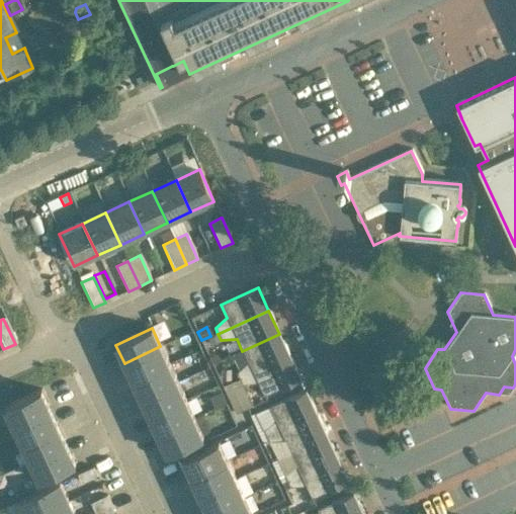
[(237,373),(239,379),(289,356),(279,334),(242,351),(231,356),(238,371),(237,373)]
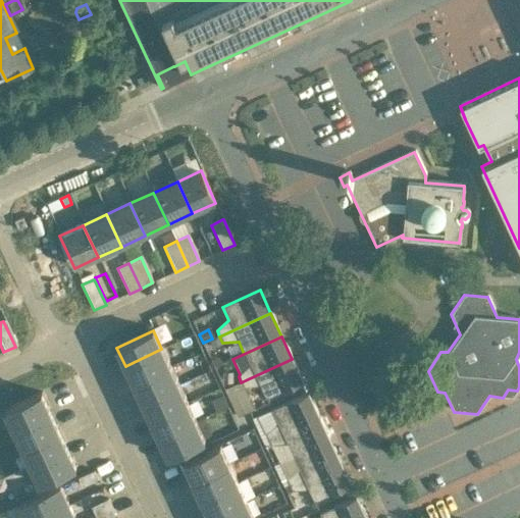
[(219,338),(208,343),(212,350),(222,345),(219,338)]
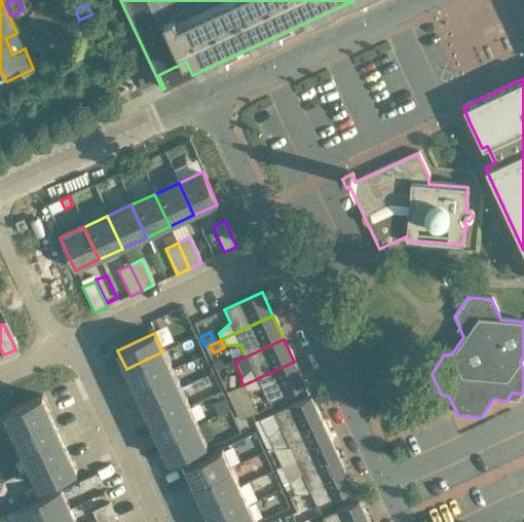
[(126,369),(135,387),(171,370),(183,365),(176,348),(163,355),(162,351),(126,369)]
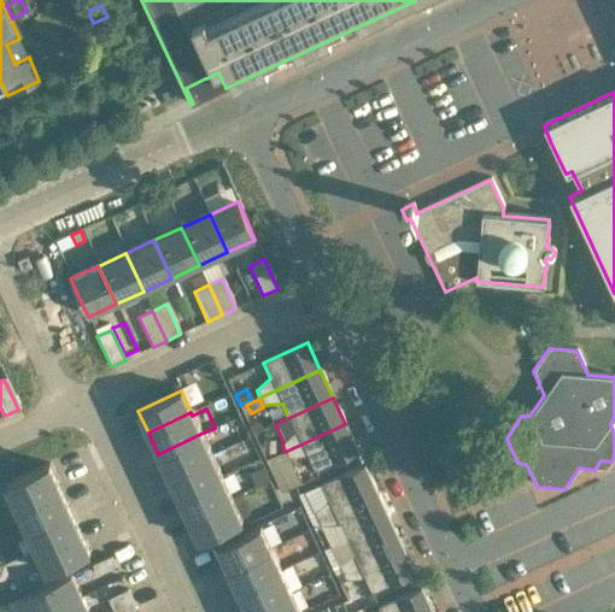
[(358,452),(345,424),(285,452),(288,459),(308,457),(314,472),(358,452)]
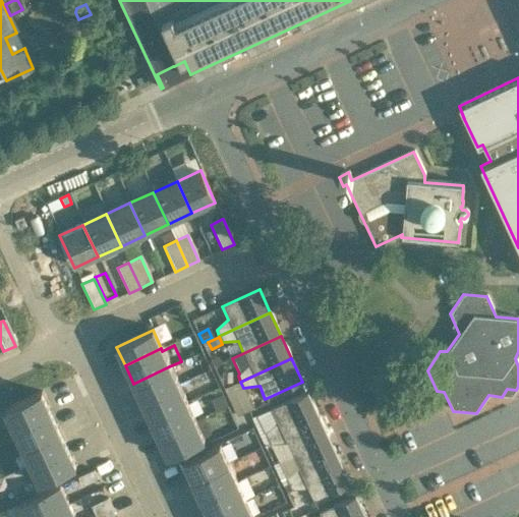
[(133,384),(141,402),(178,385),(169,366),(133,384)]
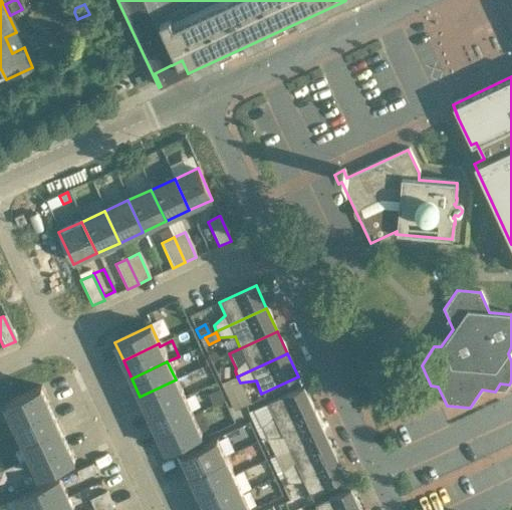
[(140,397),(149,415),(184,399),(176,379),(140,397)]
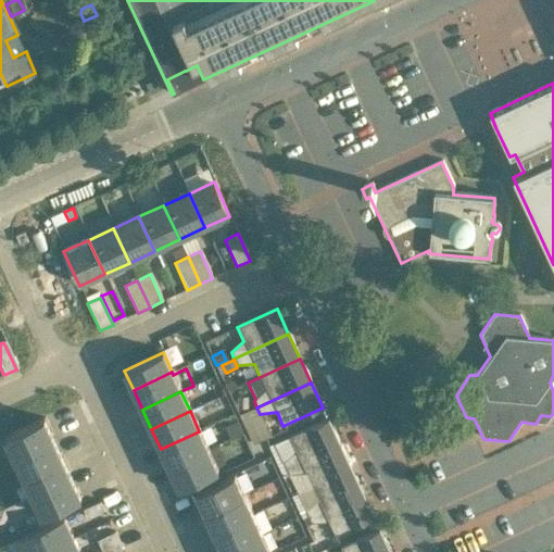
[(14,458),(52,439),(43,419),(5,438),(14,458)]
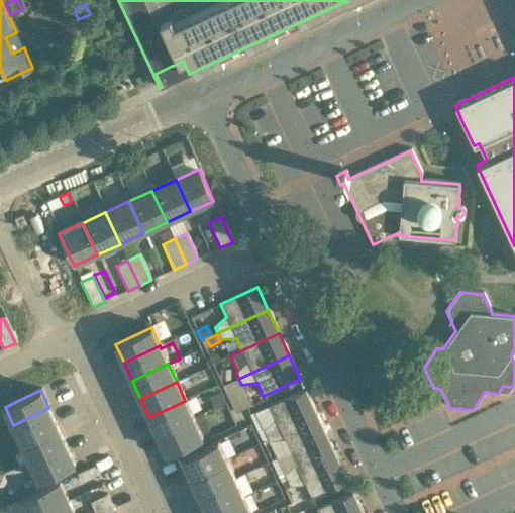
[(263,430),(266,436),(315,413),(305,390),(268,407),(274,419),(263,430)]
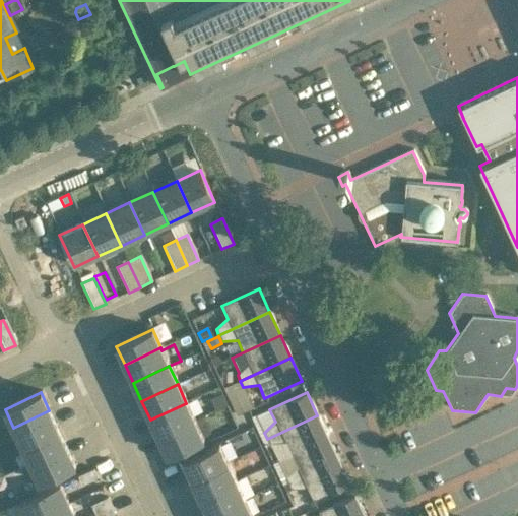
[(150,420),(158,438),(194,422),(186,403),(150,420)]
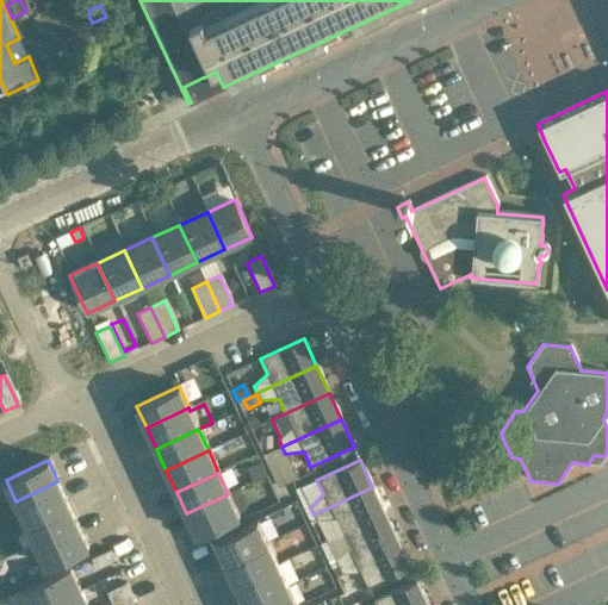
[(26,523),(68,503),(57,481),(16,501),(26,523)]
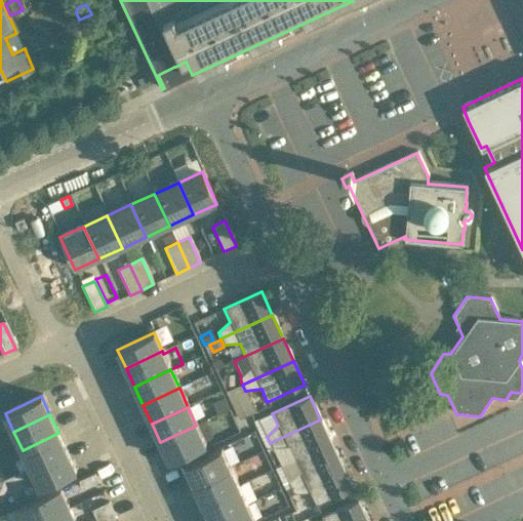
[(270,443),(273,449),(288,447),(293,459),(331,442),(320,419),(270,443)]
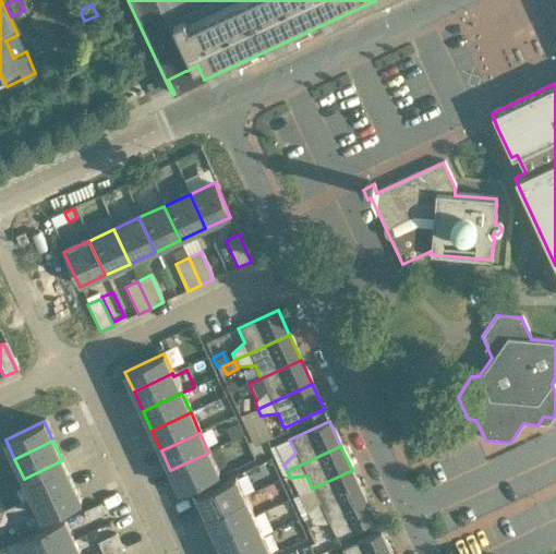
[(218,472),(208,453),(170,470),(180,490),(218,472)]
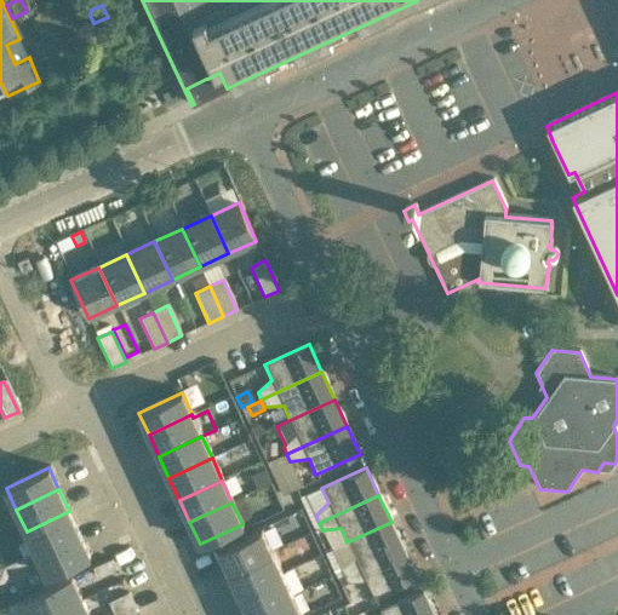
[(27,532),(36,553),(79,534),(69,511),(27,532)]
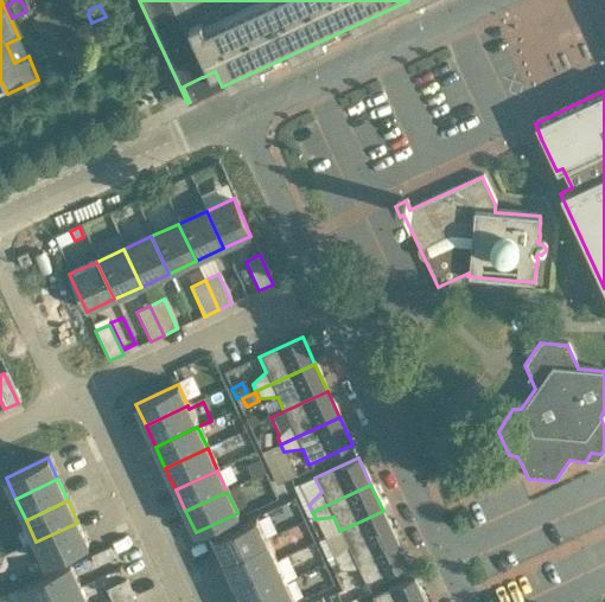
[(333,558),(337,565),(395,538),(383,511),(339,531),(346,545),(333,558)]
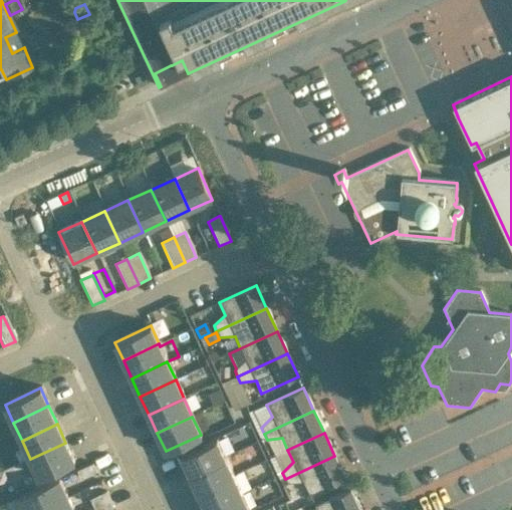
[(181,455),(189,474),(224,457),(216,439),(181,455)]
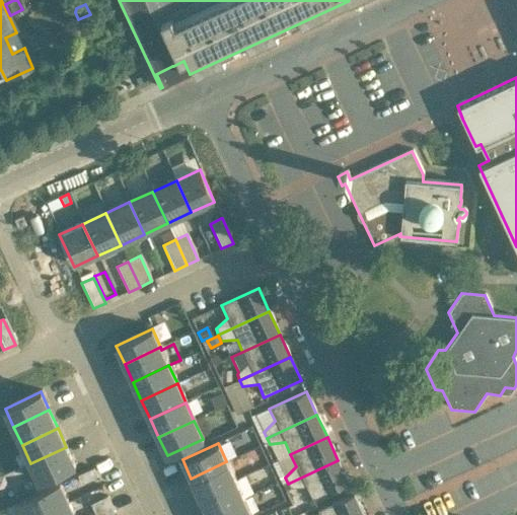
[(66,447),(30,463),(40,482),(75,465),(66,447)]
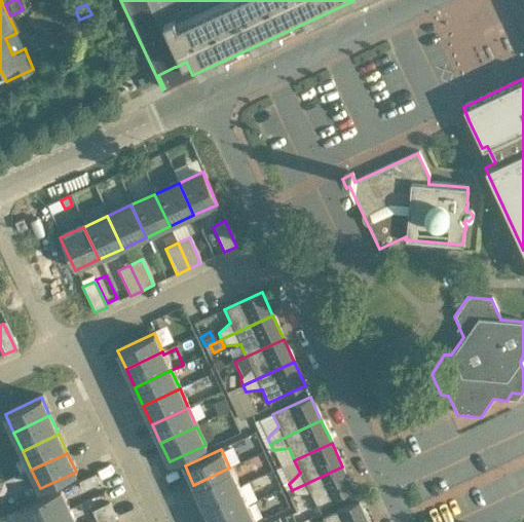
[(342,467),(292,490),(294,496),(310,494),(316,507),(353,490),(342,467)]
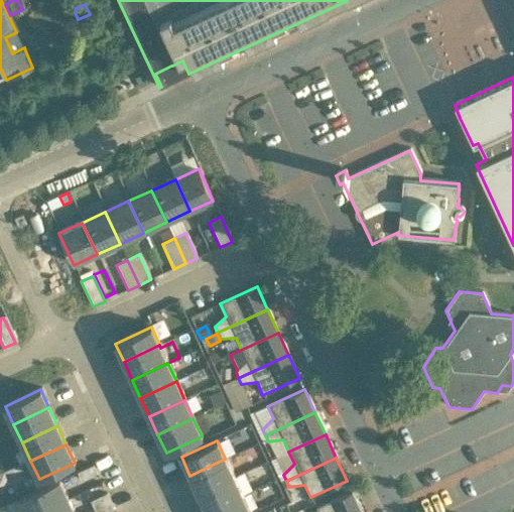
[(225,459),(189,476),(199,494),(234,478),(225,459)]
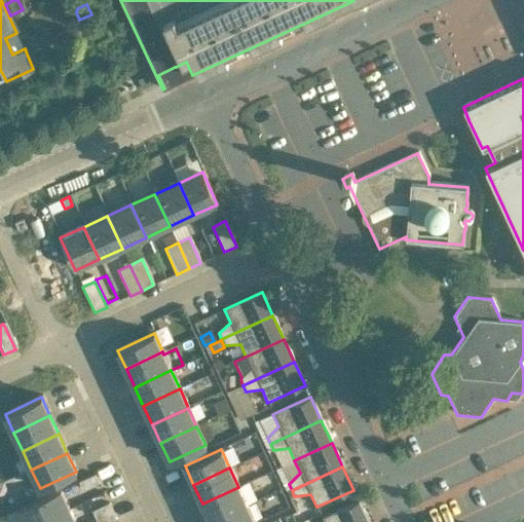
[(99,484),(95,476),(78,483),(82,491),(99,484)]
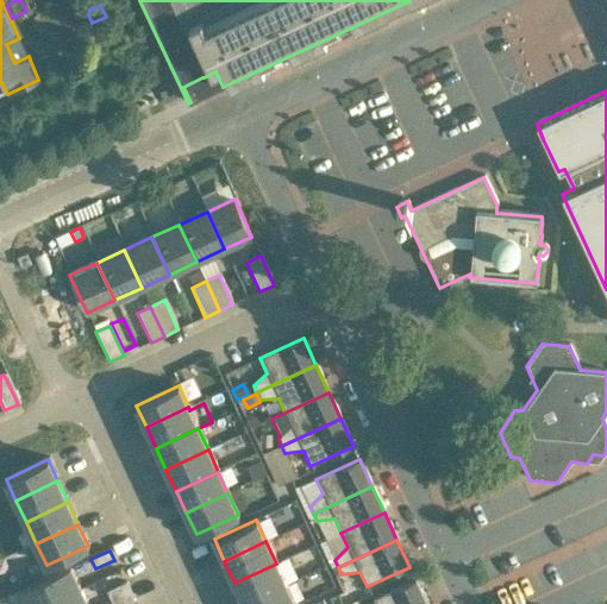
[(286,585),(276,564),(235,583),(244,603),(246,603),(286,585)]
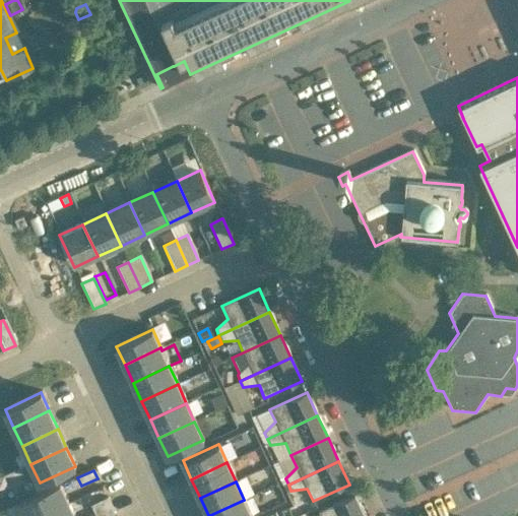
[(41,515),(67,504),(59,486),(20,503),(25,515),(41,515)]
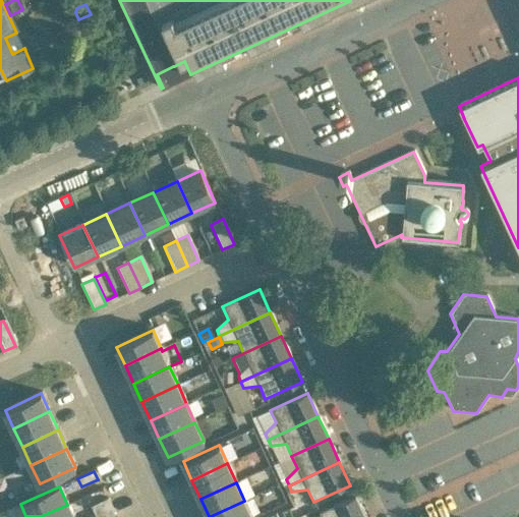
[(364,516),(355,497),(319,513),(320,516),(364,516)]
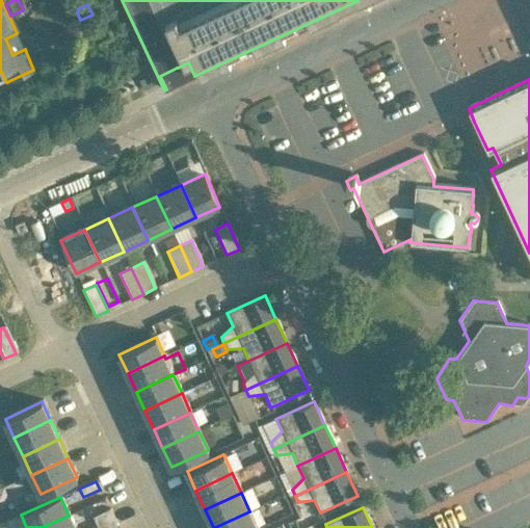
[(93,518),(97,526),(113,519),(109,510),(93,518)]
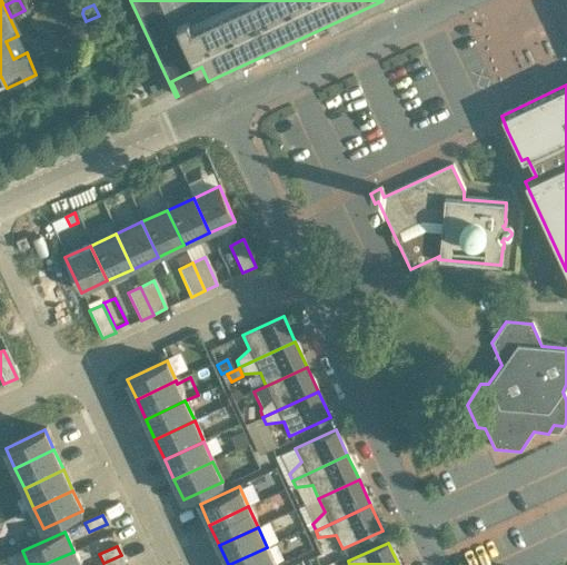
[(267,547),(230,564),(276,564),(267,547)]
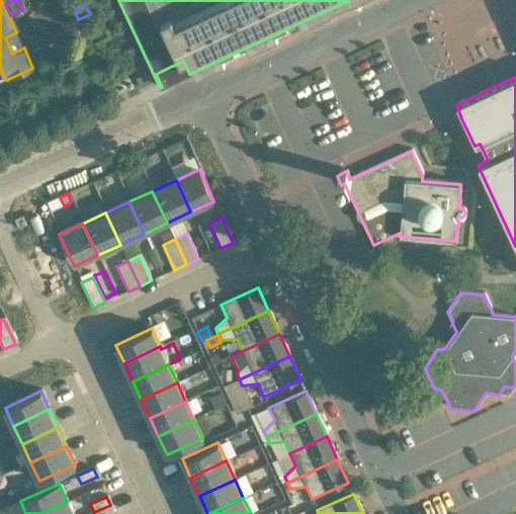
[(72,513),(67,502),(40,513),(72,513)]
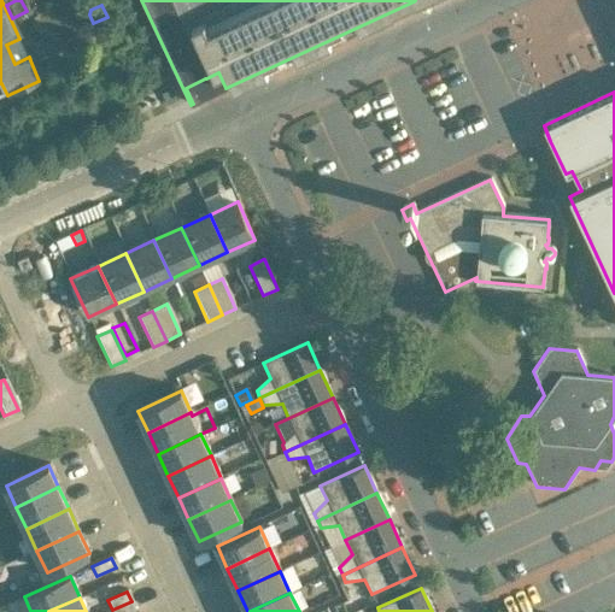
[(135,611),(132,601),(112,610),(112,611),(135,611)]
